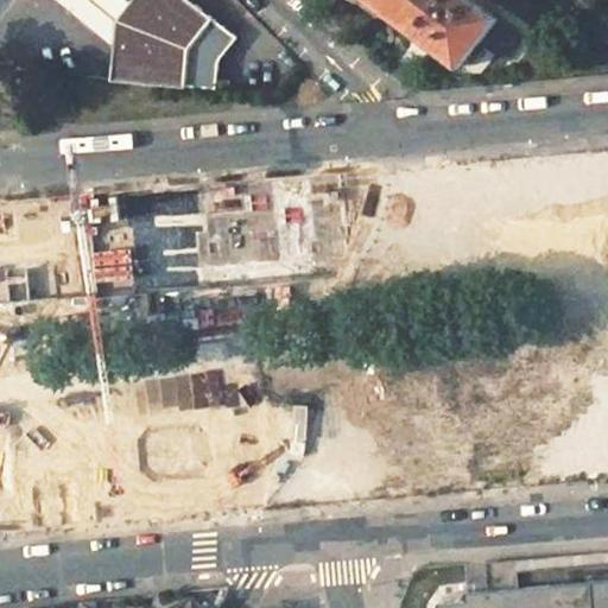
[(116,20),(132,2),(128,0),(58,0),(76,16),(114,48),(116,20)]
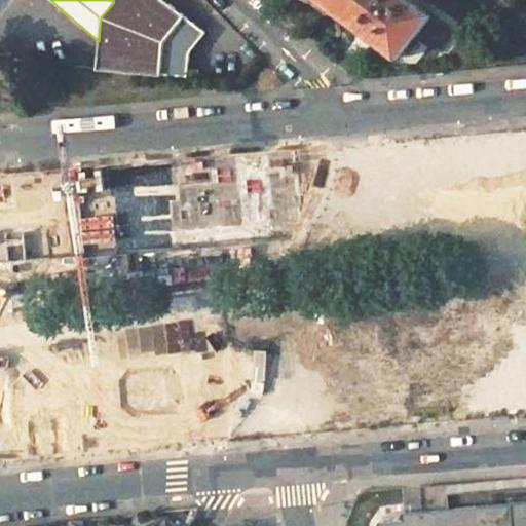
[(185,15),(164,0),(114,0),(114,2),(101,17),(99,41),(97,69),(160,76),(165,42),(185,15)]
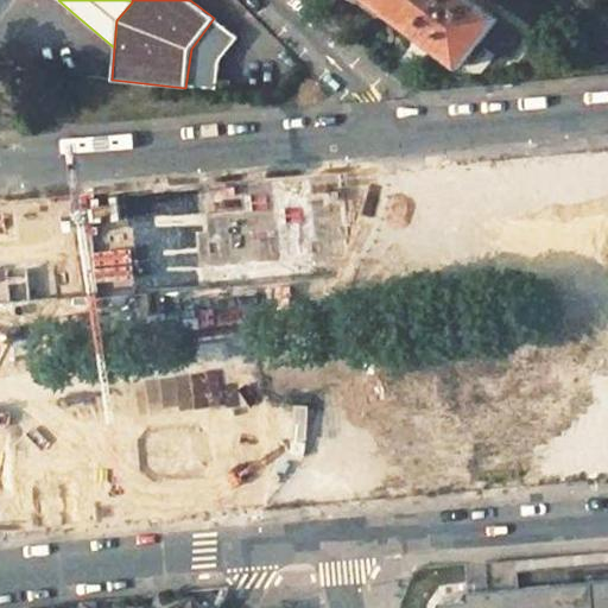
[(494,21),(466,0),(374,0),(431,43),(460,65),(475,45),(494,21)]
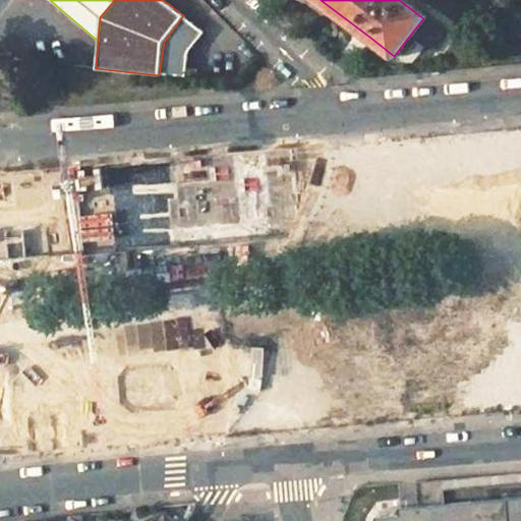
[(204,33),(183,15),(164,42),(159,75),(184,77),(186,54),(204,33)]
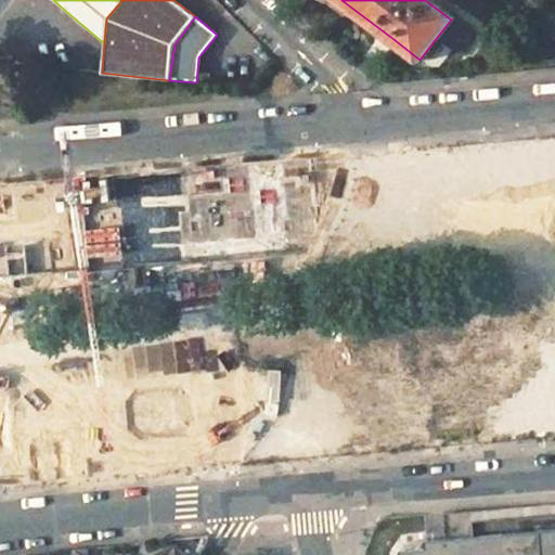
[(451,20),(434,41),(460,62),(477,39),(451,20)]
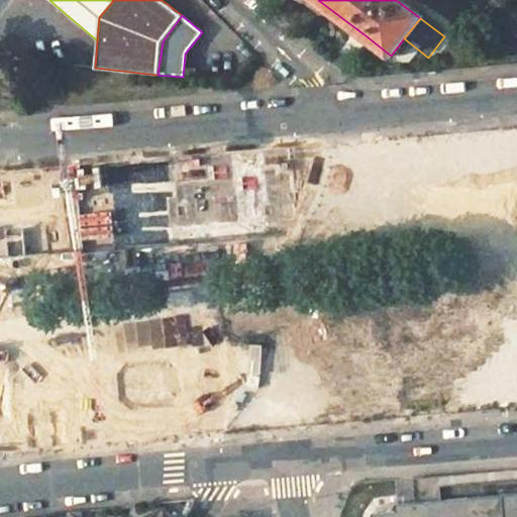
[(135,247),(242,237),(274,147),(128,161),(135,247)]
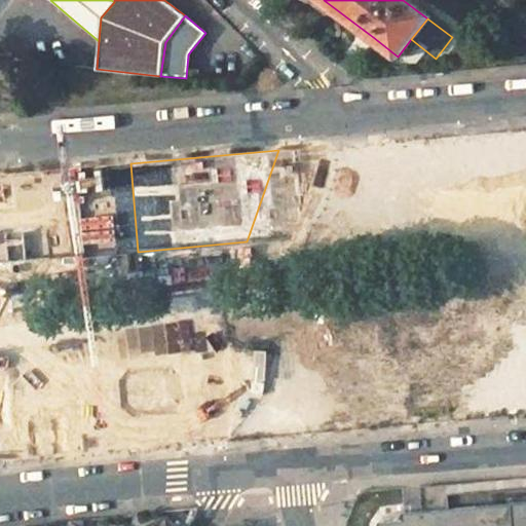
[(0,263),(52,259),(46,172),(0,175),(0,263)]
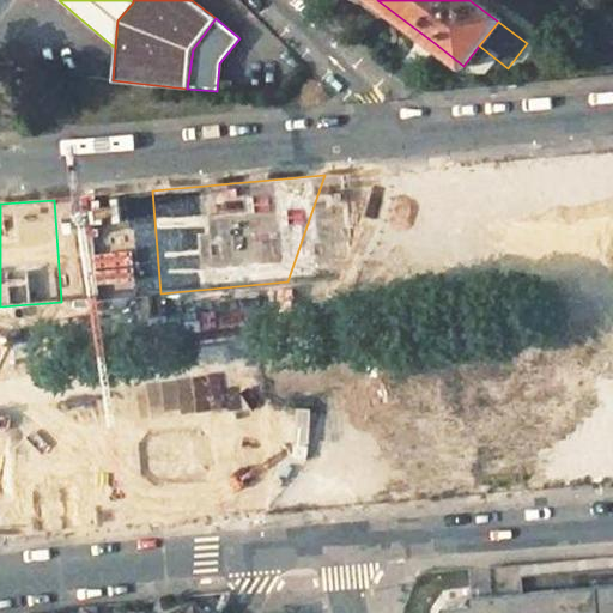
[(281,497),(269,418),(91,438),(102,517),(281,497)]
